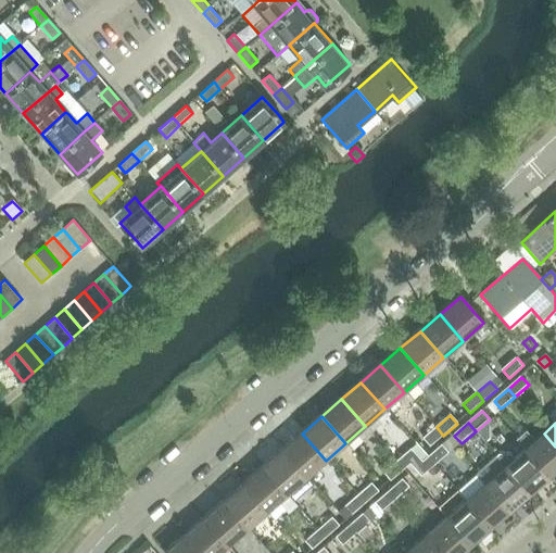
[(443,436),(437,427),(422,439),(430,447),(443,436)]
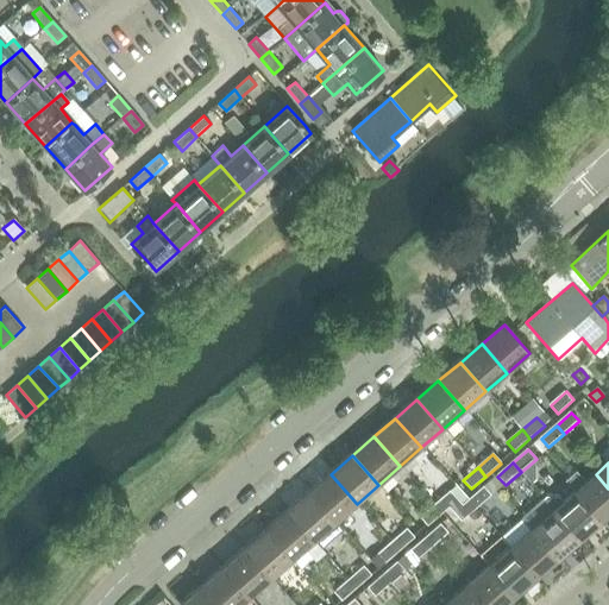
[(575,493),(601,522),(608,514),(608,489),(596,474),(585,484),(576,473),(565,483),(575,493)]
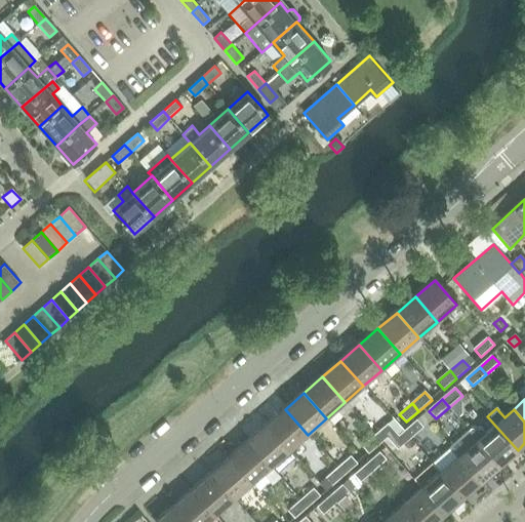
[(285,409),(267,426),(289,450),(308,435),(285,409)]
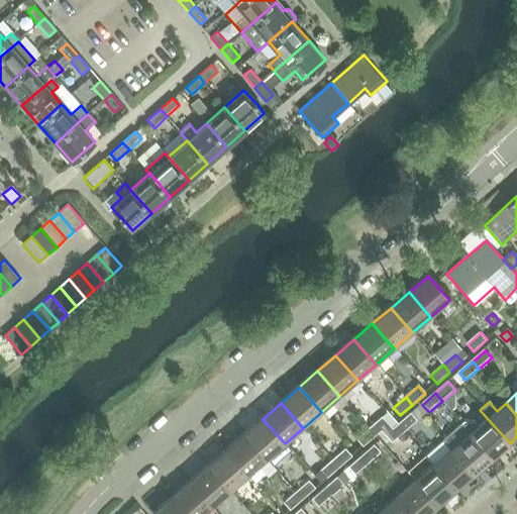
[(411,415),(398,426),(404,433),(417,422),(411,415)]
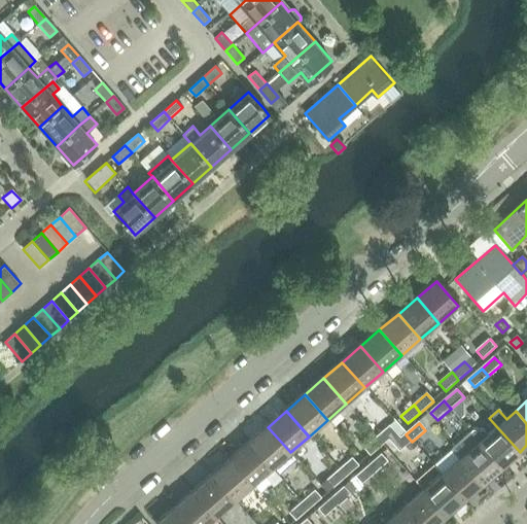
[(389,426),(375,439),(382,446),(388,441),(390,443),(397,435),(389,426)]
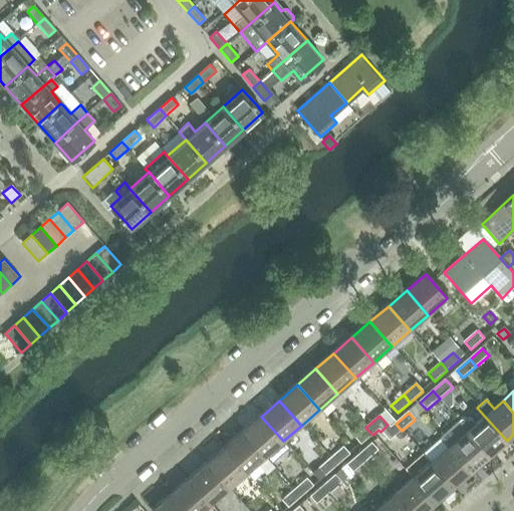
[(243,432),(265,457),(271,465),(289,449),(283,441),(261,417),(243,432)]
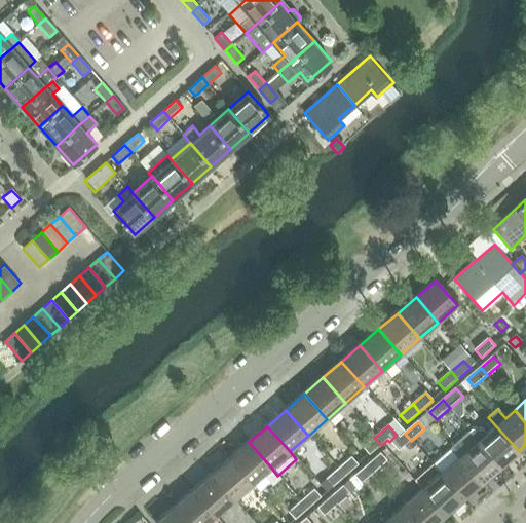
[(478,442),(499,468),(519,451),(496,426),(478,442)]
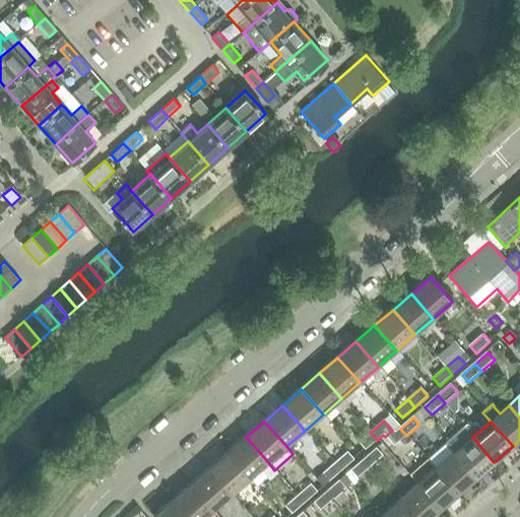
[(464,428),(446,444),(454,453),(475,478),(494,462),(472,437),(464,428)]
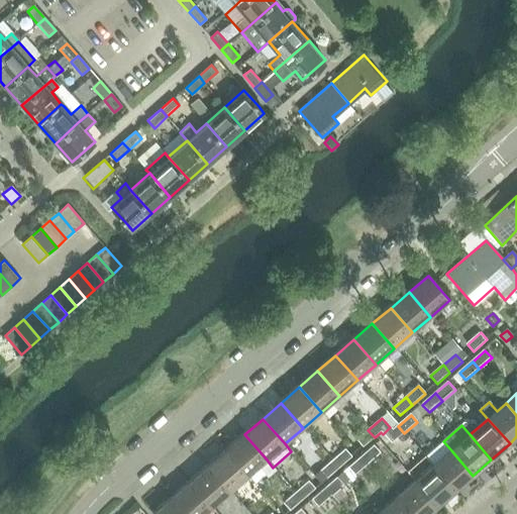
[(393,430),(390,427),(383,434),(392,444),(404,433),(398,426),(393,430)]
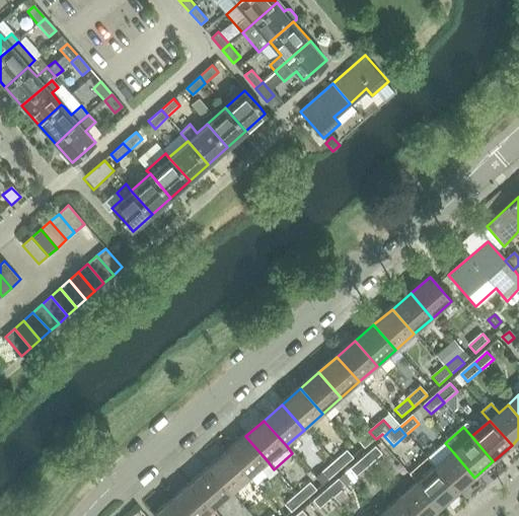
[(376,439),(369,432),(358,442),(364,449),(376,439)]
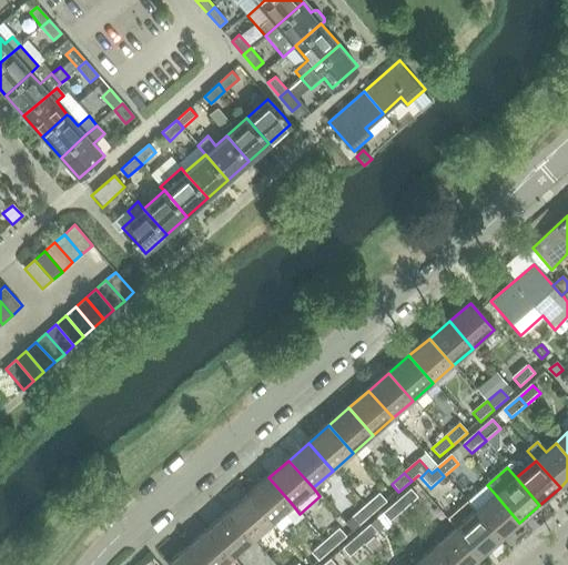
[(269,477),(249,495),(273,523),(293,505),(269,477)]
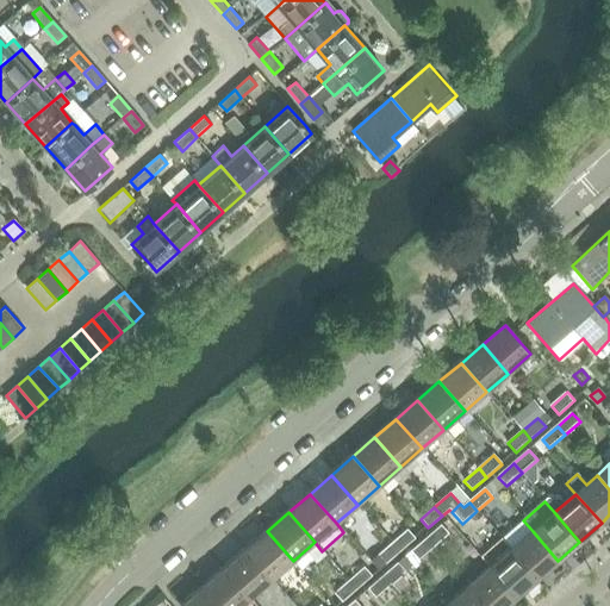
[(442,526),(427,539),(435,549),(449,536),(442,526)]
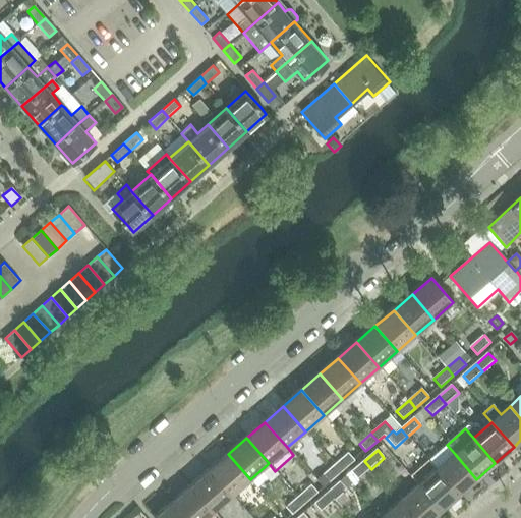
[(348,453),(335,464),(342,472),(354,461),(348,453)]
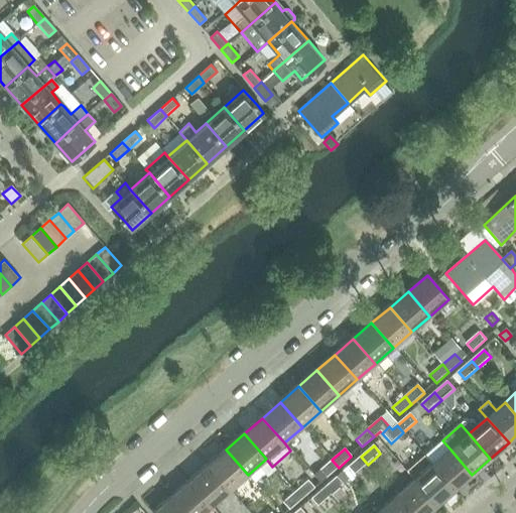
[(226,450),(208,466),(230,490),(248,475),(226,450)]
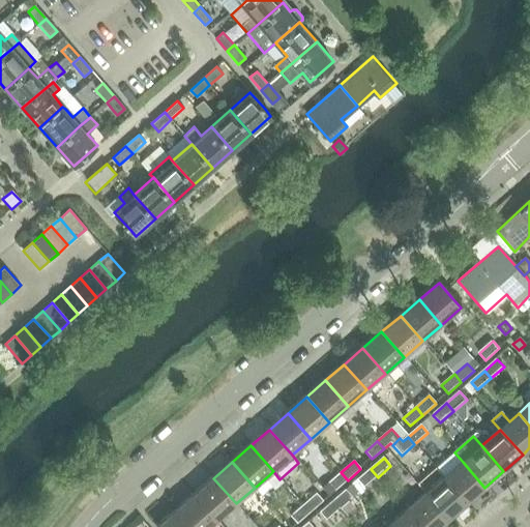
[(444,478),(466,503),(484,488),(463,462),(444,478)]
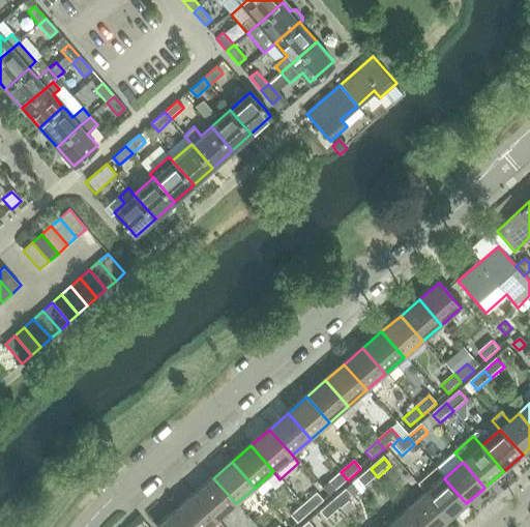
[(378,477),(371,469),(357,480),(364,489),(378,477)]
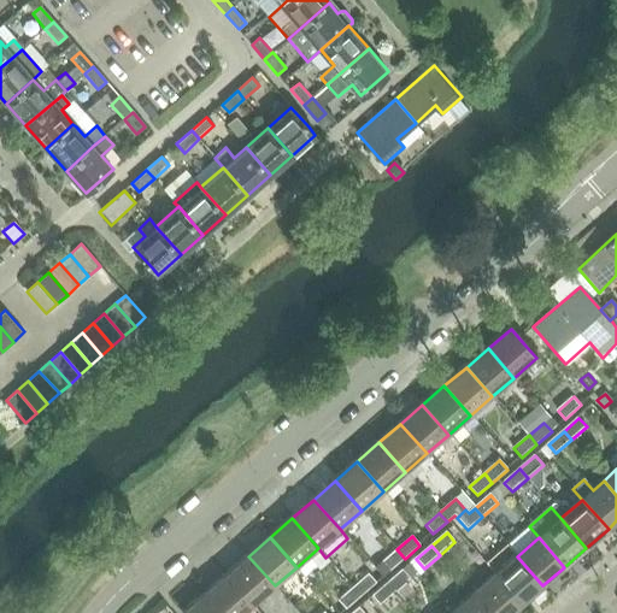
[(405,559),(397,549),(382,563),(389,572),(405,559)]
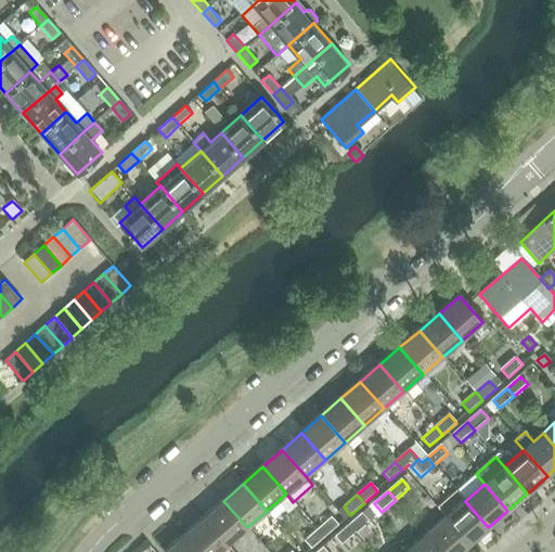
[(223,501),(204,517),(227,544),(247,527),(223,501)]
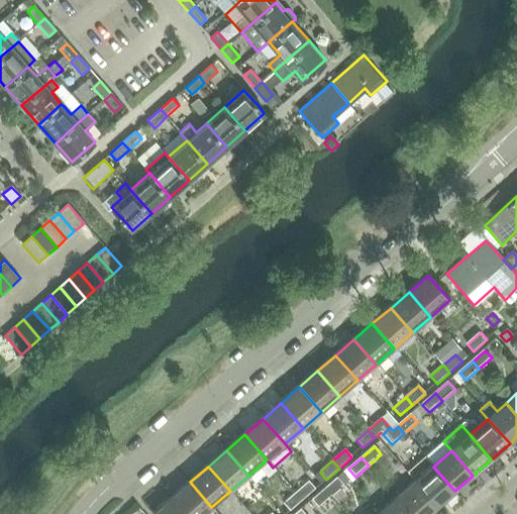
[(415,482),(436,507),(454,491),(433,467),(415,482)]
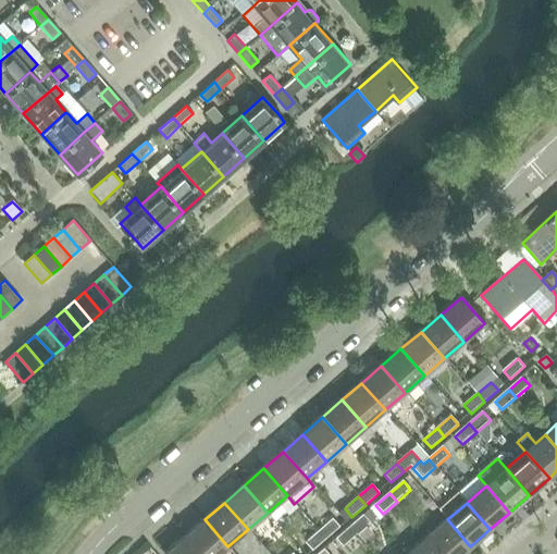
[(363,515),(350,528),(357,536),(371,524),(363,515)]
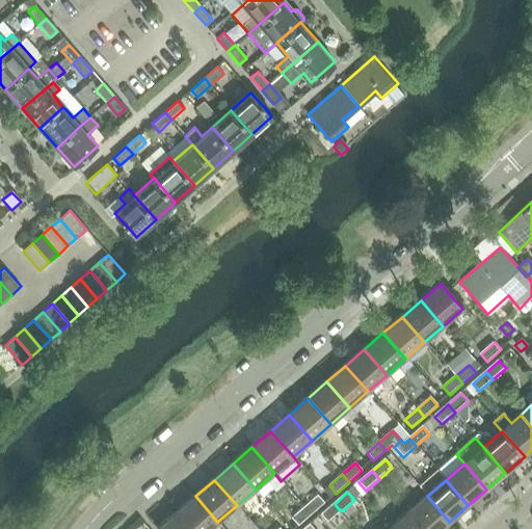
[(195,496),(177,512),(190,528),(210,528),(217,522),(195,496)]
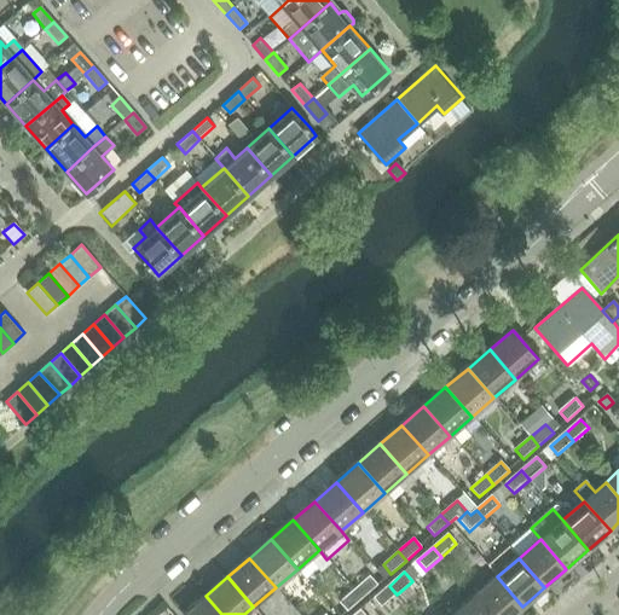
[(370,576),(354,590),(363,598),(377,585),(370,576)]
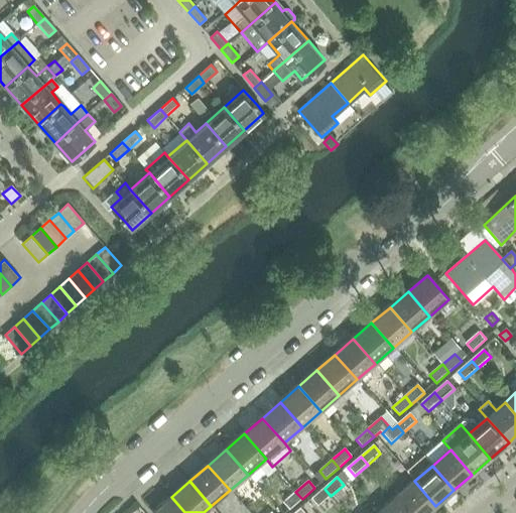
[(395,497),(409,512),(427,512),(435,506),(414,481),(395,497)]
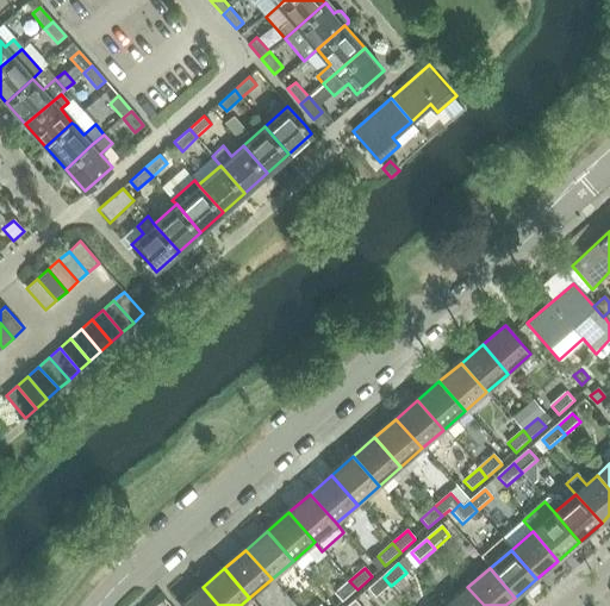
[(391,586),(384,578),(368,591),(377,599),(391,586)]
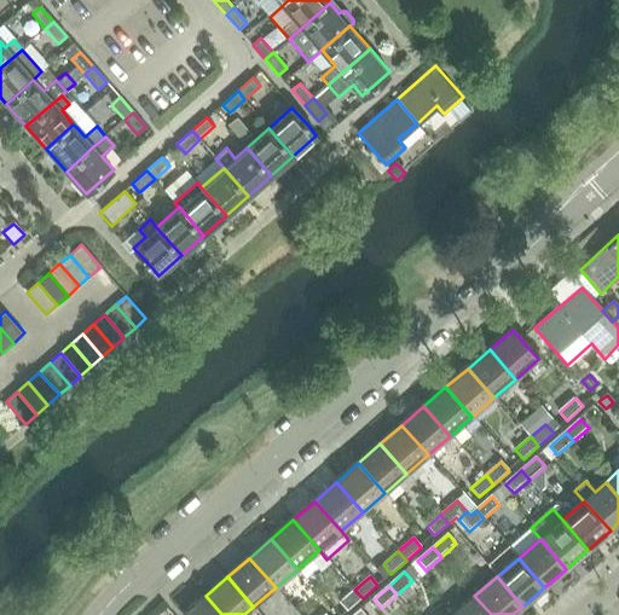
[(363,598),(354,590),(340,603),(347,611),(363,598)]
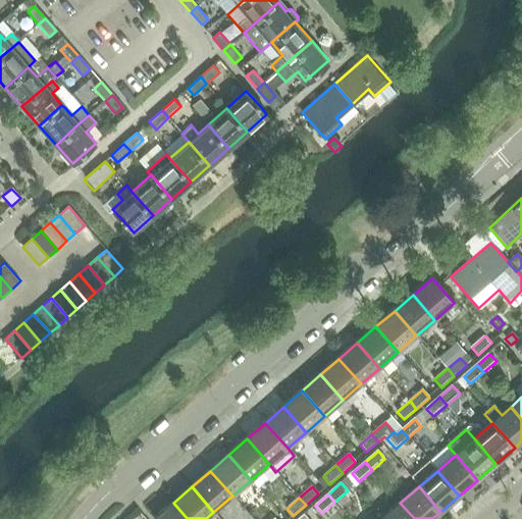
[(187,518),(173,503),(155,518),(187,518)]
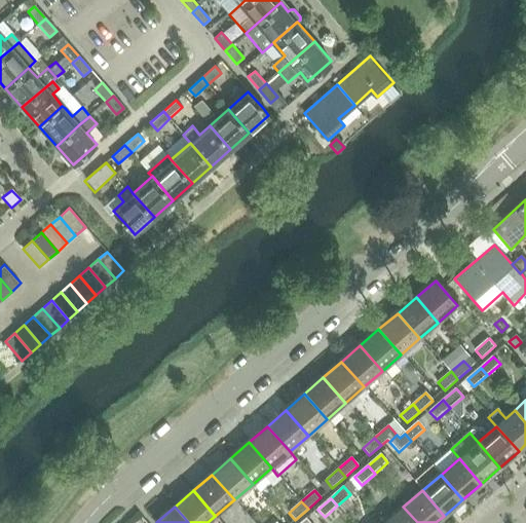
[(384,522),(417,522),(403,507),(384,522)]
